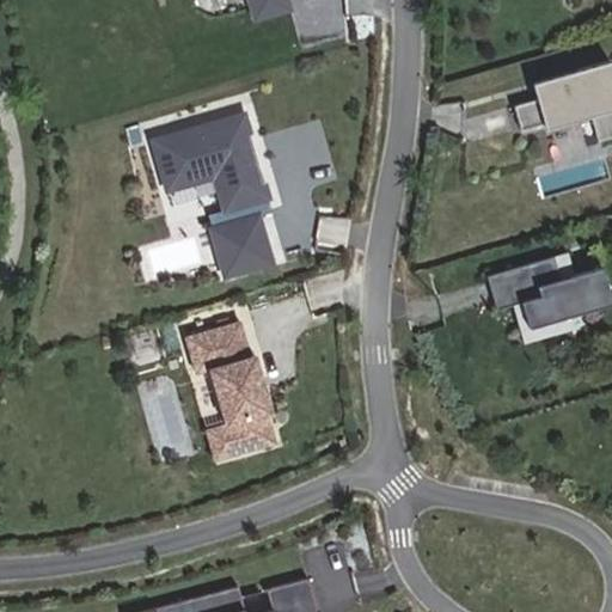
[(295,0),(250,0),(256,18),(298,6),(295,0)]
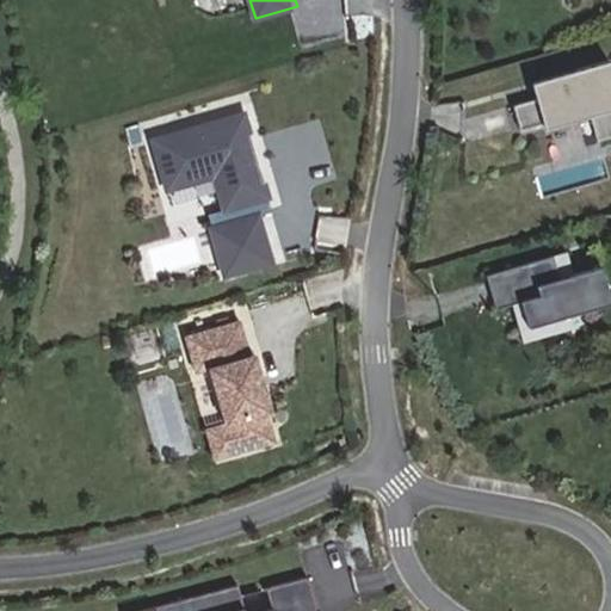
[(610,136),(610,67),(609,61),(576,69),(579,76),(553,85),(556,94),(537,99),(513,106),(520,130),(590,111),(598,141),(610,136)]
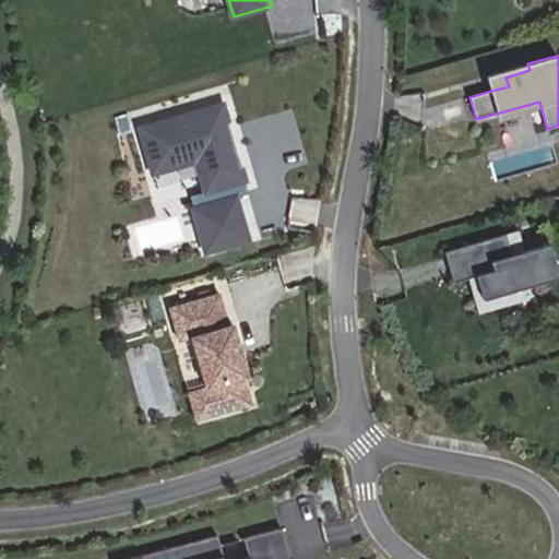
[(509,86),(506,78),(488,82),(491,91),(509,86)]
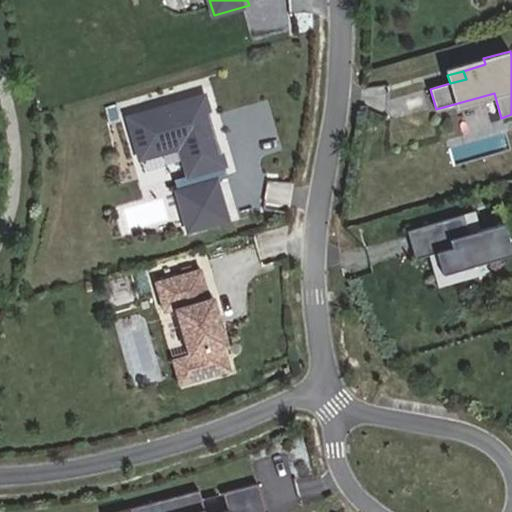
[(205,119),(210,117),(204,96),(128,118),(140,158),(180,147),(188,175),(224,165),(214,131),(210,133),(205,119)]
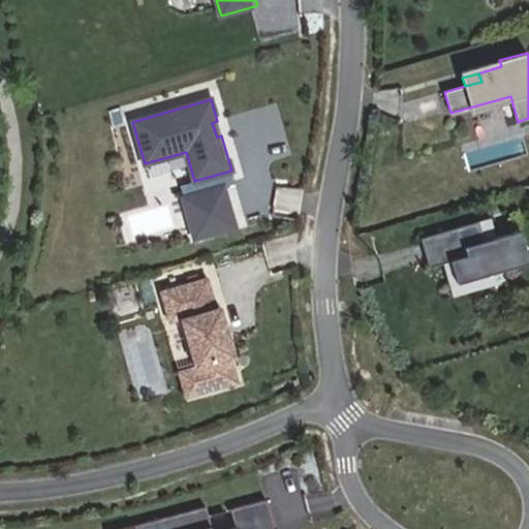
[(217,121),(212,123),(217,137),(221,135),(217,121)]
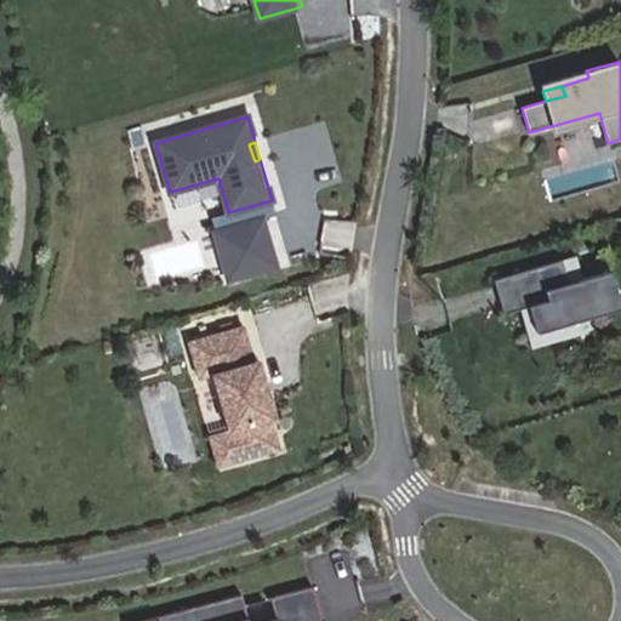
[(266,212),(214,228),(228,278),(281,262),(266,212)]
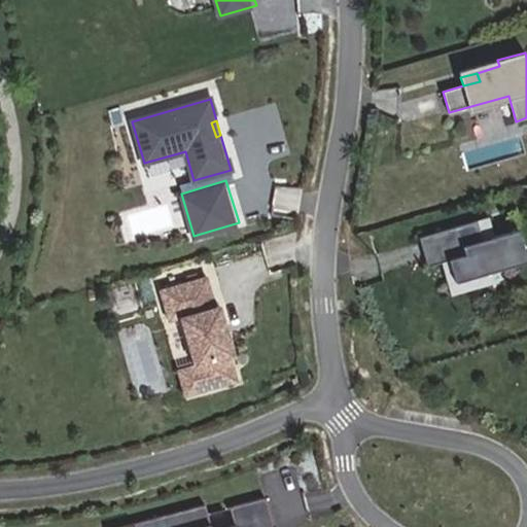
[(488,217),(477,221),(482,240),(494,237),(488,217)]
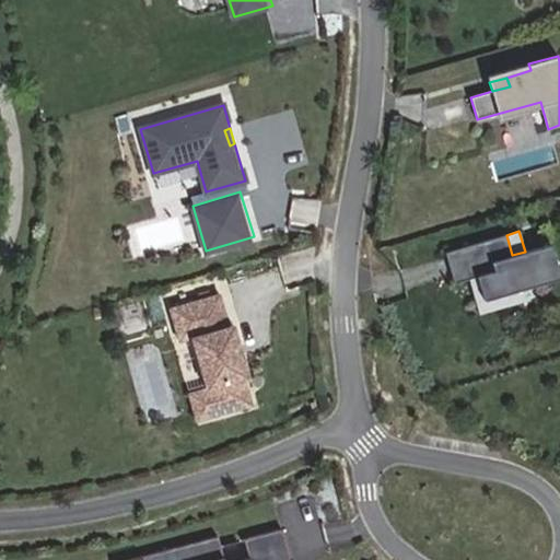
[(506,235),(445,253),(454,283),(468,279),(476,277),(483,300),(559,277),(551,244),(512,255),(506,235)]
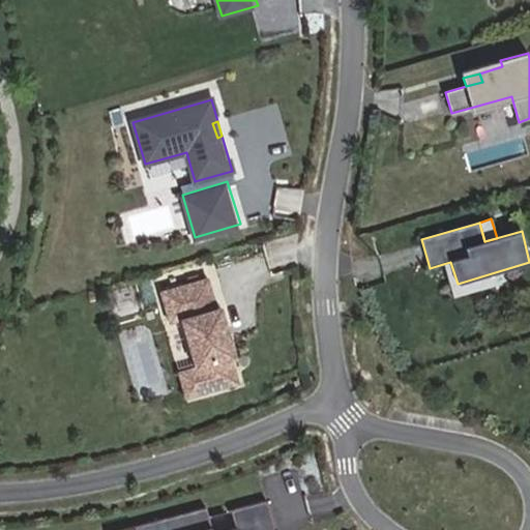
[(450,262),(443,264),(452,297),(497,285),(494,273),(458,284),(450,262)]
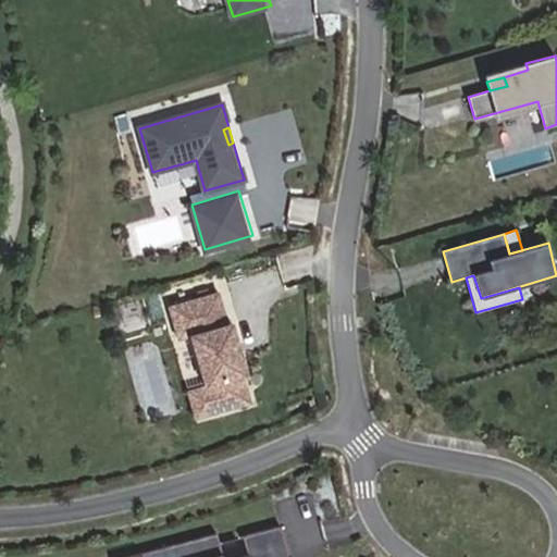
[(218,293),(169,307),(177,338),(190,336),(205,385),(203,385),(210,413),(250,401),(242,375),(246,374),(232,322),(227,323),(218,293)]
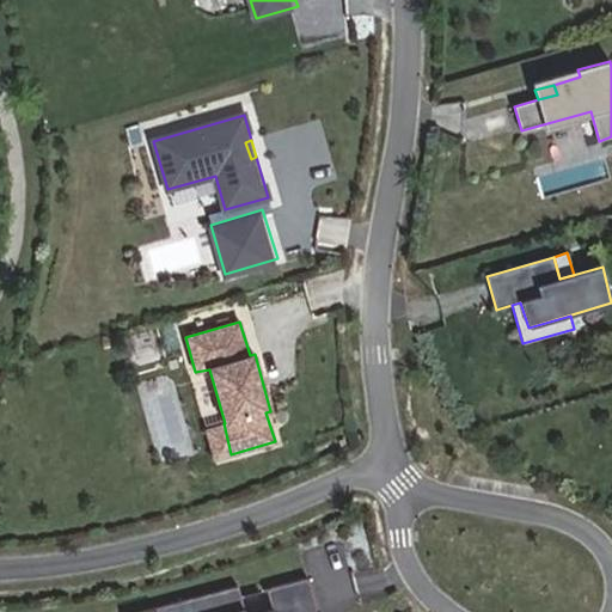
[(224,423),(206,429),(214,459),(231,454),(224,423)]
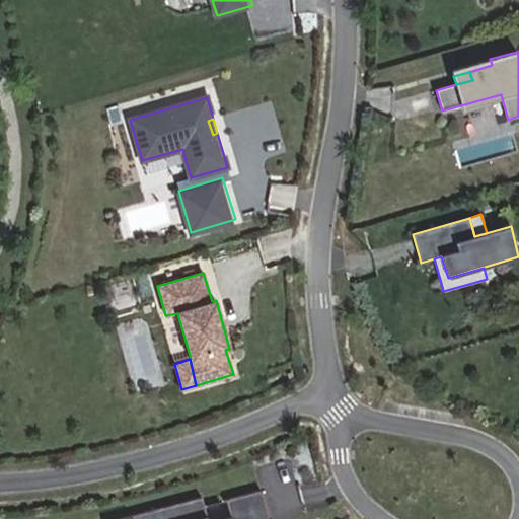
[(267,518),(260,490),(204,504),(202,496),(114,518),(267,518)]
